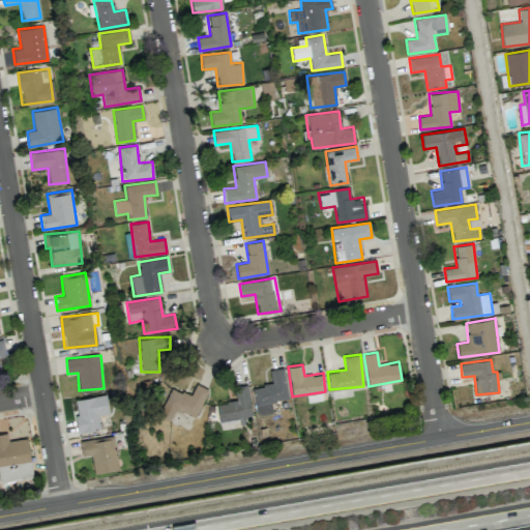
[(288,399),(284,367),(269,370),(272,384),(253,387),(257,414),(272,412),(271,402),(288,399)]
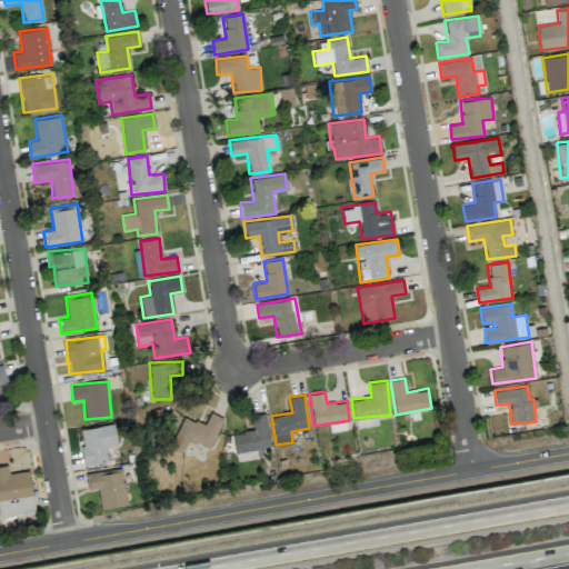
[(182,416),(170,445),(183,450),(188,439),(210,449),(223,418),(210,412),(205,425),(182,416)]
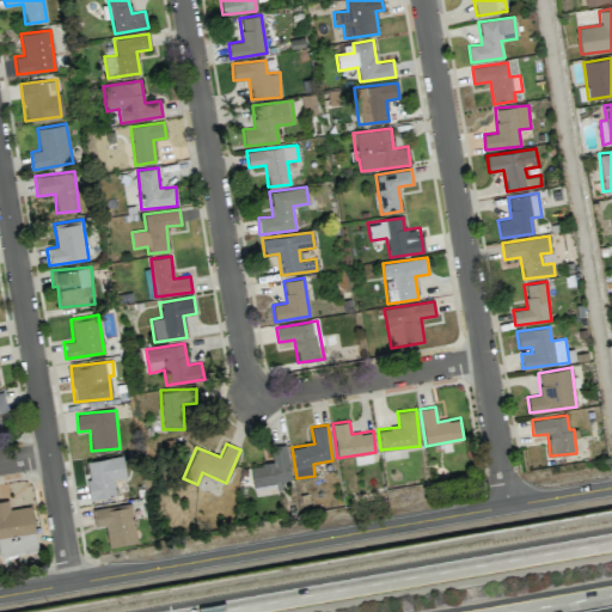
[(251,465),(252,488),(281,485),(281,481),(291,479),(287,445),(270,446),(271,463),(251,465)]
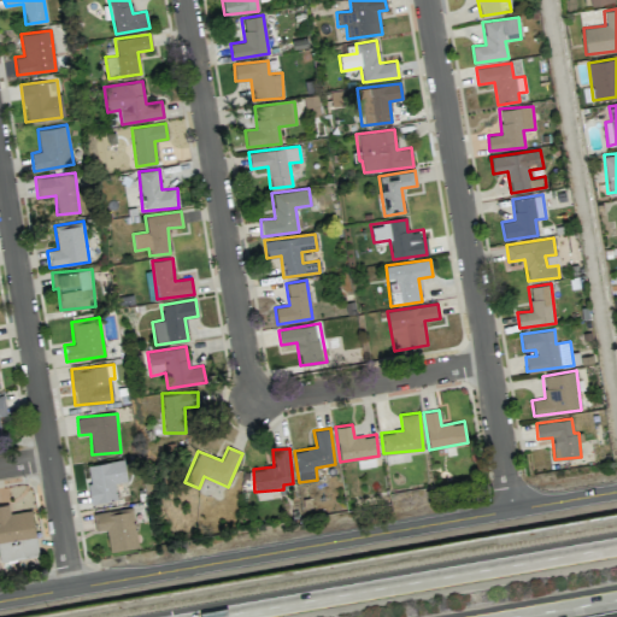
[(86,464),(92,503),(117,499),(115,482),(127,481),(124,459),(86,464)]
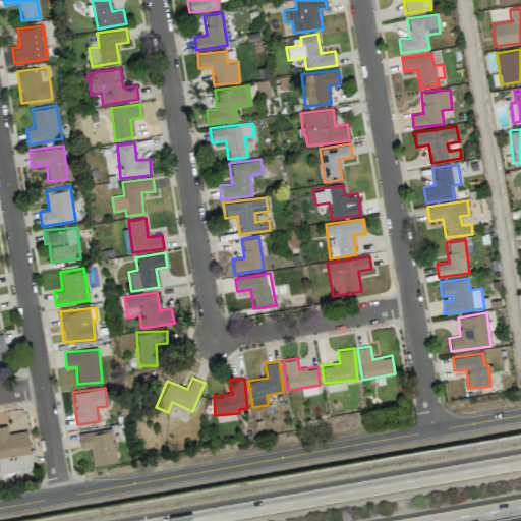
[(27,430),(7,432),(6,425),(0,425),(0,472),(32,469),(27,430)]
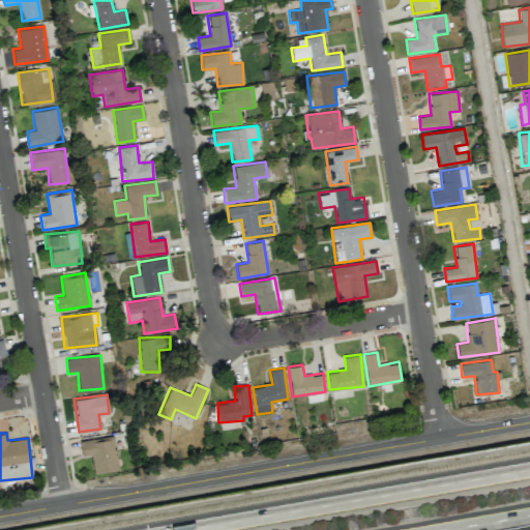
[(119,469),(113,437),(80,442),(82,455),(91,454),(94,473),(119,469)]
